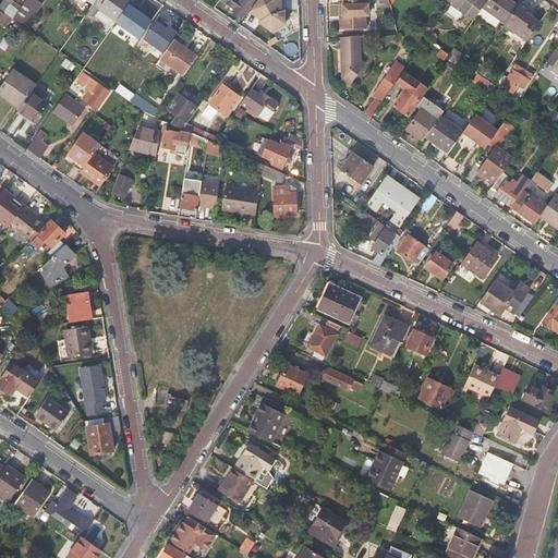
[(0,10),(12,19),(20,8),(8,0),(2,0),(0,3),(0,10)]
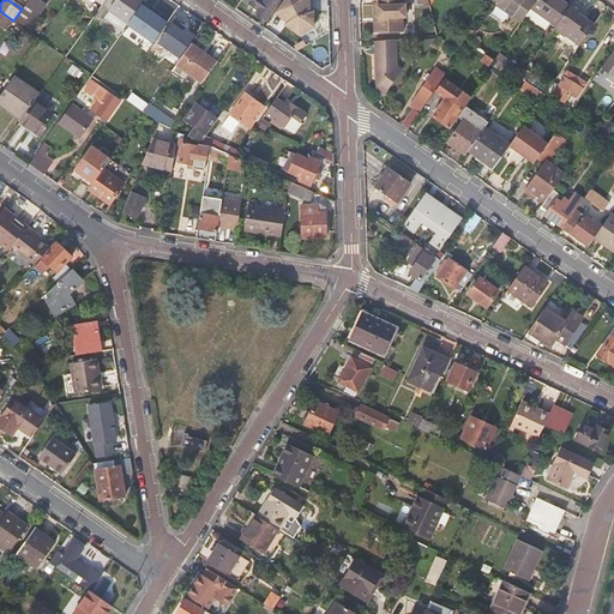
[(43,1),(42,0),(28,0),(22,8),(13,20),(24,29),(43,1)]
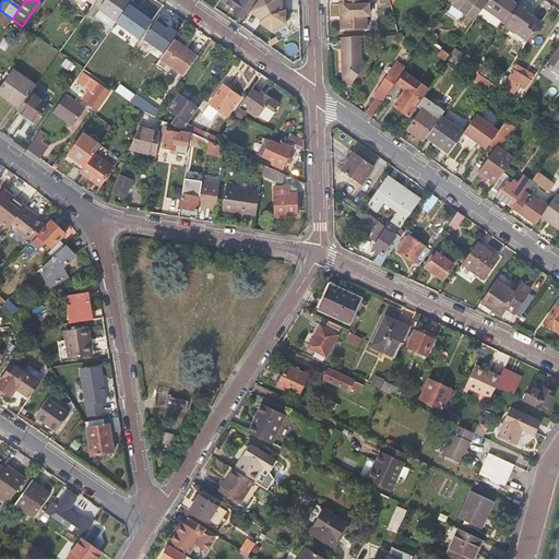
[(105,0),(94,18),(110,30),(121,14),(127,6),(130,0),(105,0)]
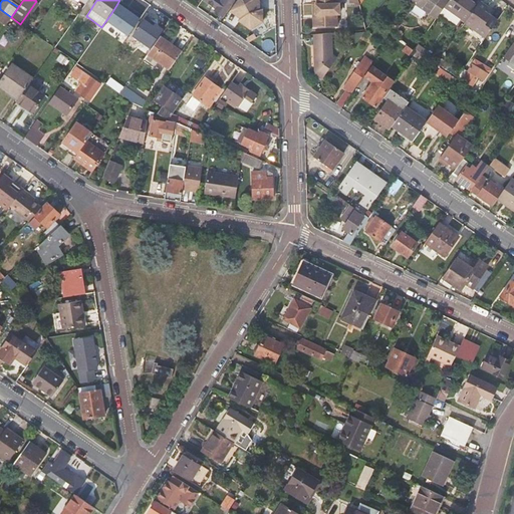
[(117,7),(116,5),(111,13),(126,24),(137,10),(122,0),(117,7)]
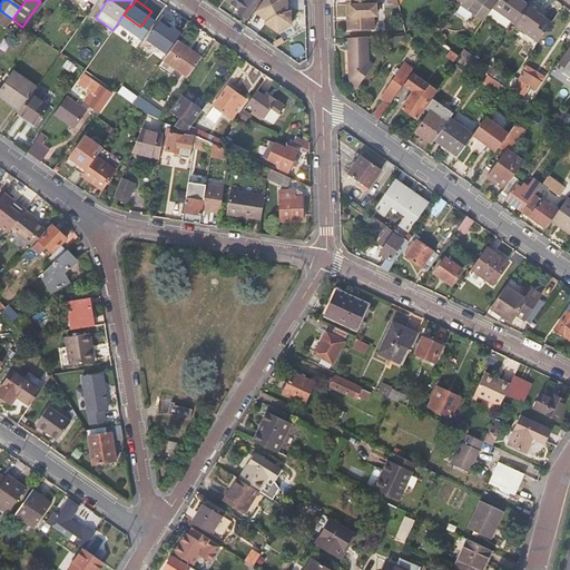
[(227,0),(241,9),(238,11),(246,17),(258,0),(227,0)]
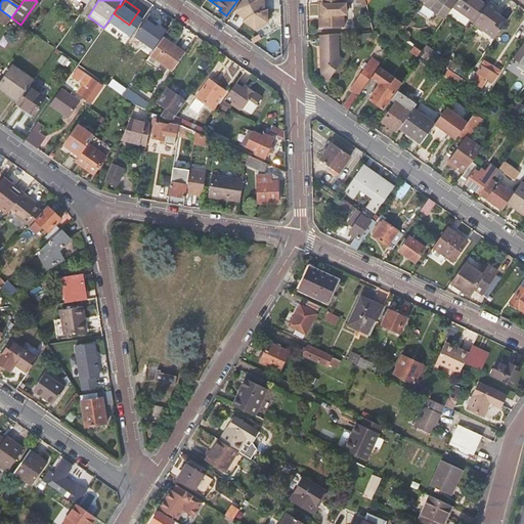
[(243,20),(254,29),(259,23),(267,22),(266,9),(263,9),(263,0),(241,0),(233,10),(245,18),(243,20)]
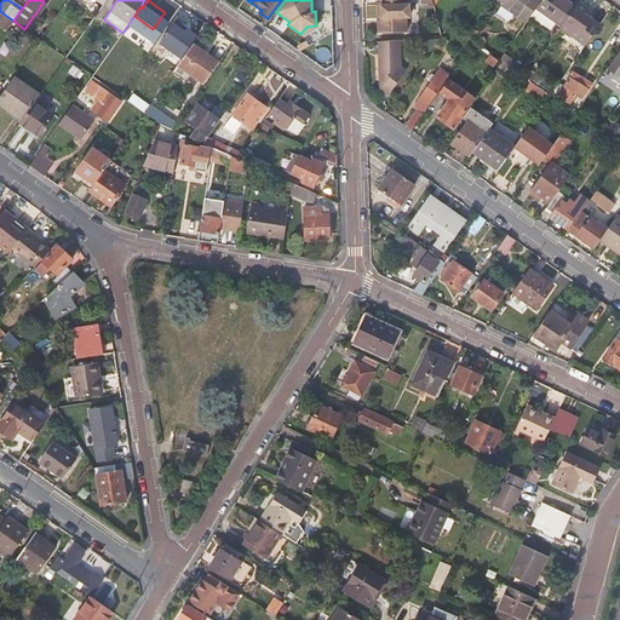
[(375,5),(375,12),(377,24),(386,23),(384,0),(377,0),(378,5),(375,5)]
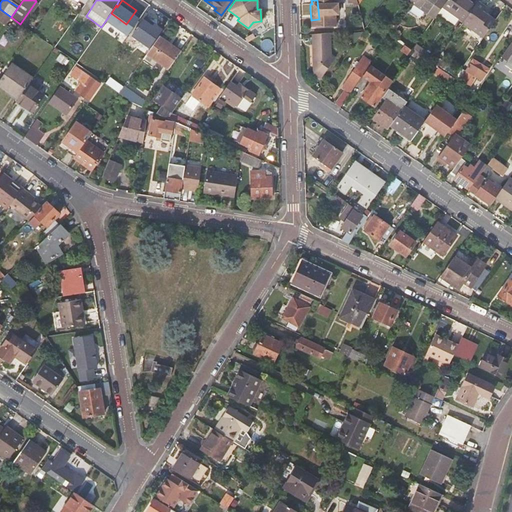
[(448,0),(447,0),(416,0),(414,4),(435,19),(439,13),(444,6),(448,0)]
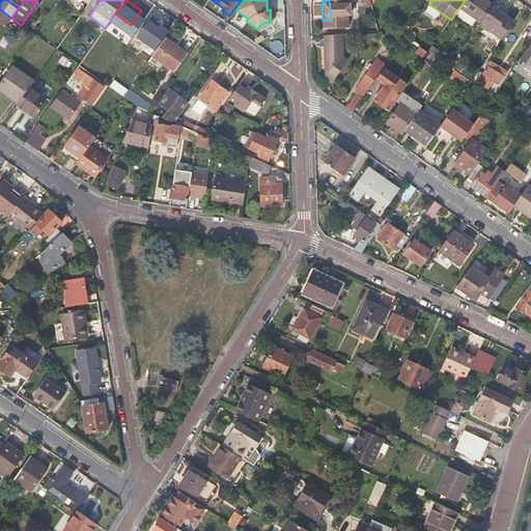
[(464,0),(465,0),(460,6),(474,17),(480,21),(492,4),(485,0),(464,0)]
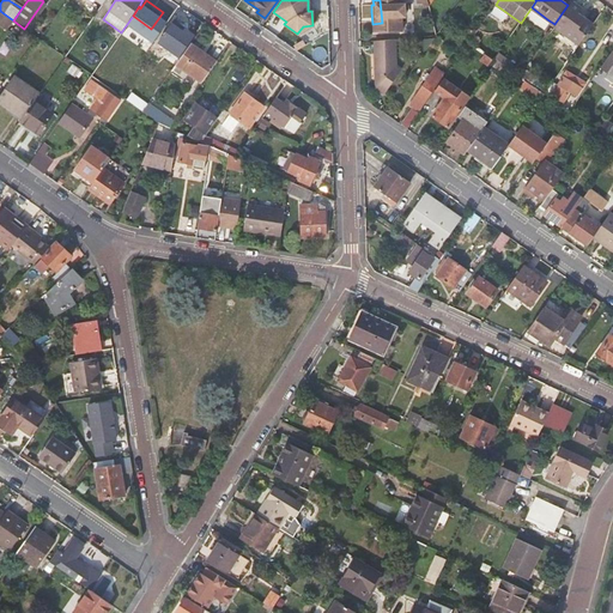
[(583,8),(572,1),(554,28),(580,46),(594,24),(580,13),(583,8)]
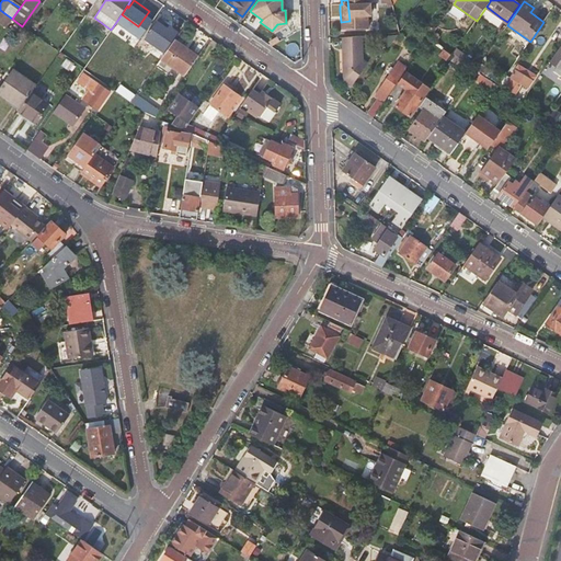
[(501,18),(487,7),(481,14),(493,22),(501,18)]
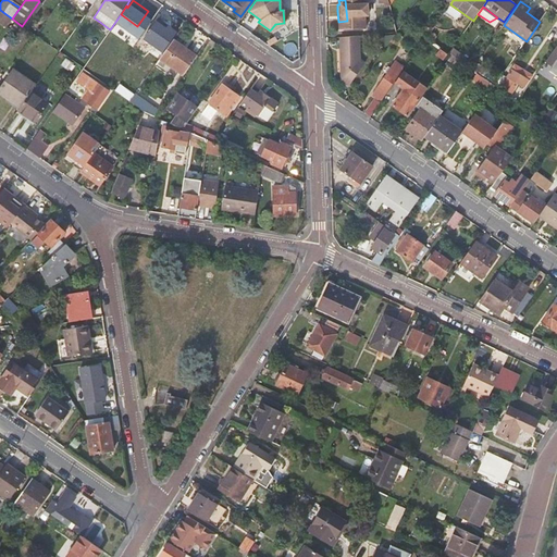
[(0,17),(9,24),(12,19),(0,10),(0,17)]
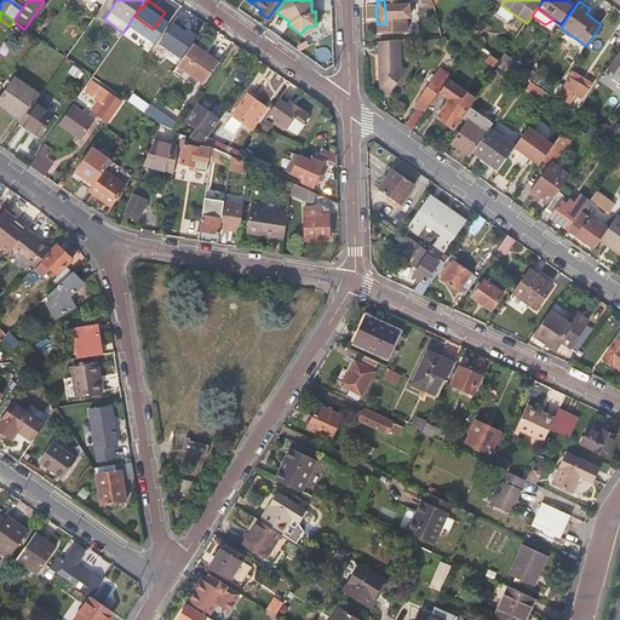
[(179,57),(195,34),(185,28),(183,32),(181,29),(178,32),(171,27),(159,42),(179,57)]
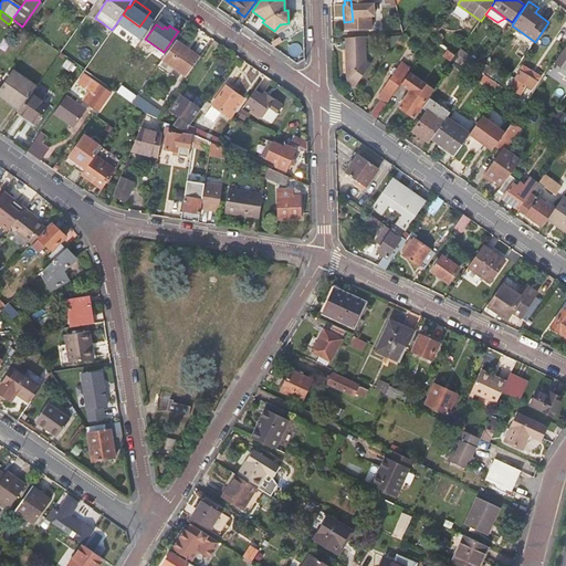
[(433,38),(440,42),(443,38),(438,33),(433,38)]
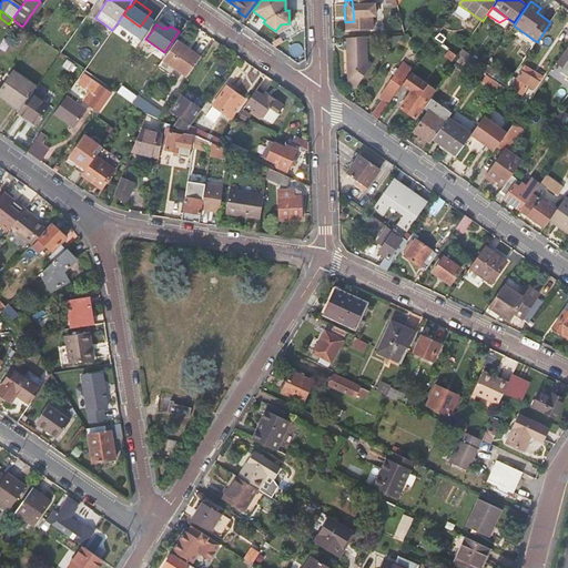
[(71,37),(63,49),(70,53),(78,41),(71,37)]
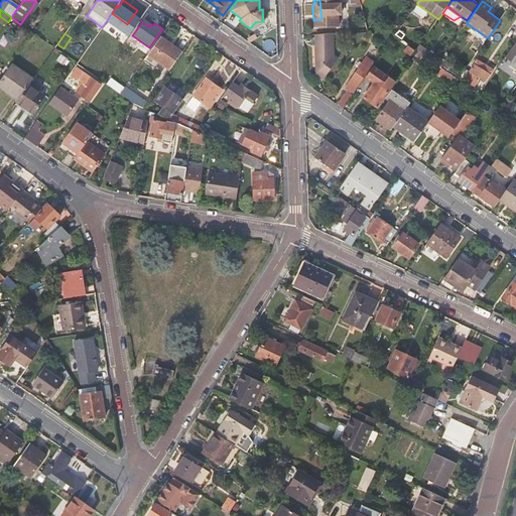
[(335,54),(334,33),(315,35),(317,74),(325,79),(339,57),(335,54)]
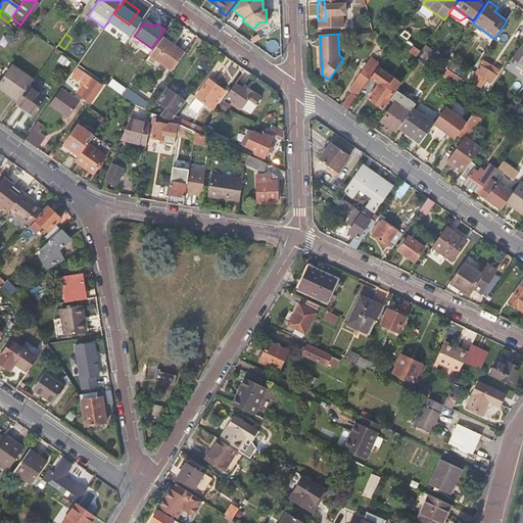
[(172,70),(184,52),(162,36),(149,54),(172,70)]
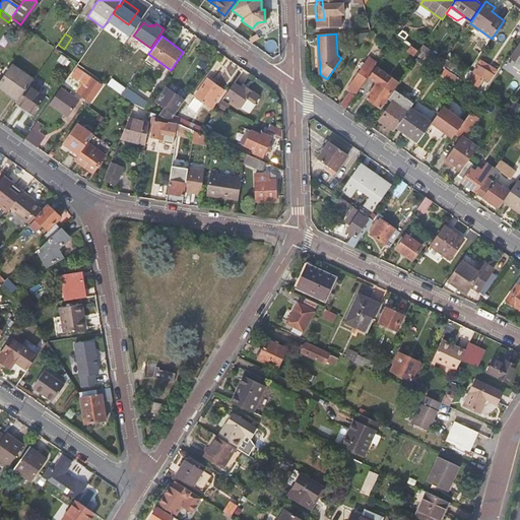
[(414,56),(417,51),(408,44),(406,47),(409,49),(407,51),(414,56)]
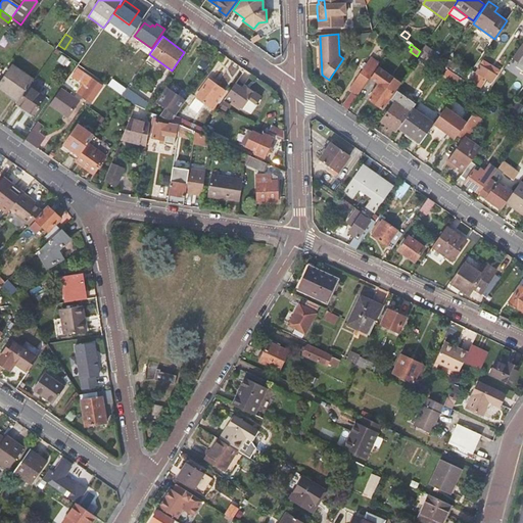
[(477,89),(484,79),(491,83),(500,72),(483,60),(470,83),(477,89)]
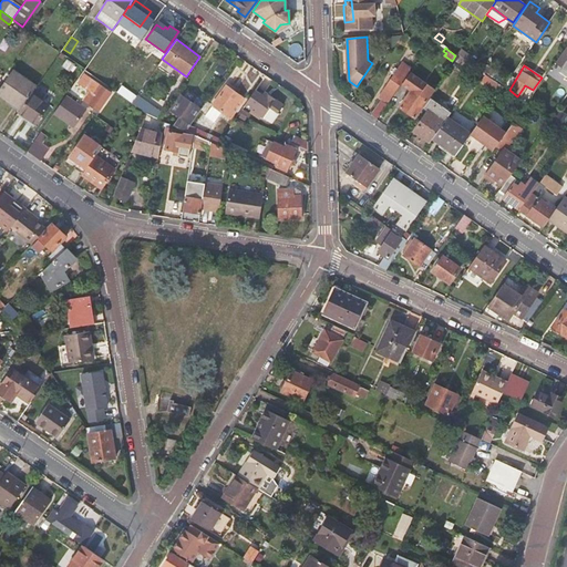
[(372,114),(379,119),(389,104),(387,102),(405,75),(398,69),(378,96),(382,101),(372,114)]
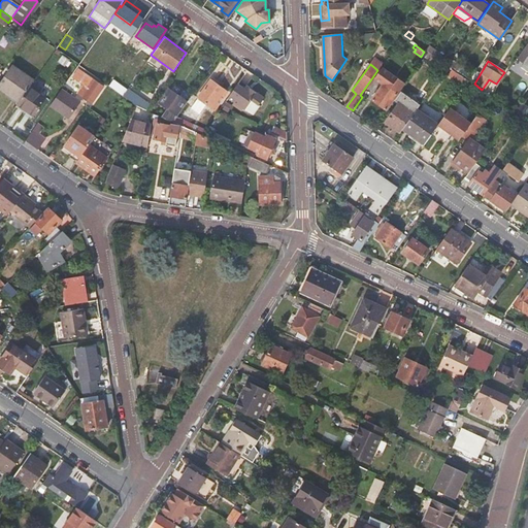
[(21,100),(29,88),(34,80),(11,65),(0,80),(0,89),(7,94),(8,92),(21,100)]
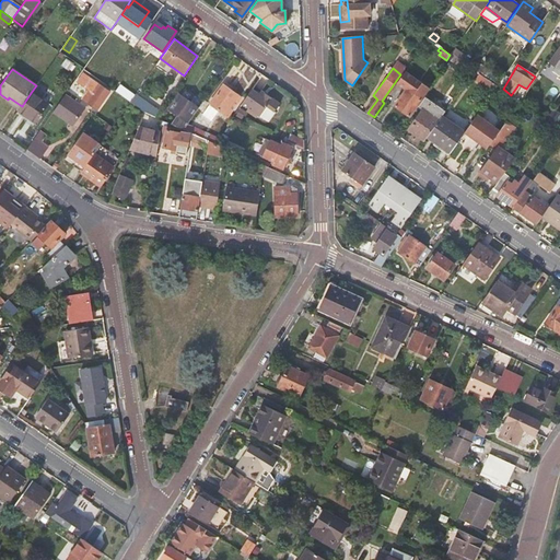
[(109,91),(84,72),(77,82),(90,91),(79,105),(66,96),(55,112),(73,125),(88,103),(96,109),(109,91)]
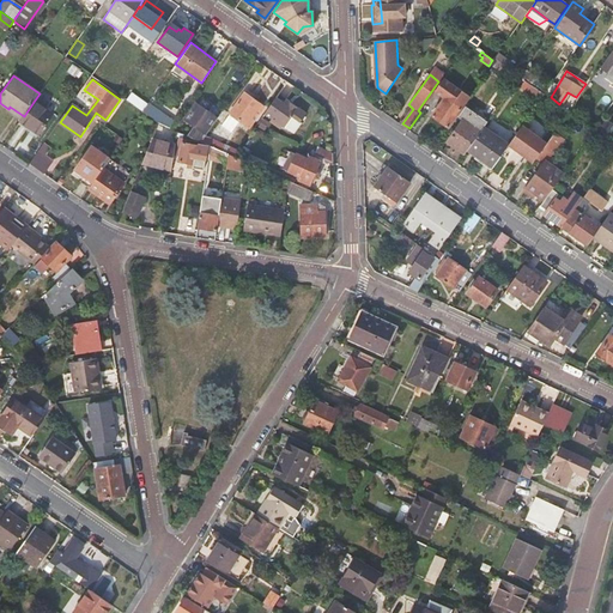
[(248,87),(244,92),(253,98),(256,93),(248,87)]
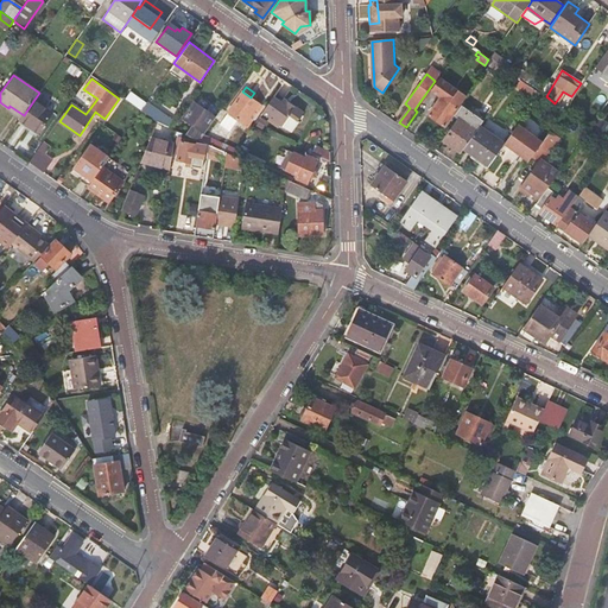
[(239,120),(242,122),(258,102),(251,97),(242,92),(222,121),(233,128),(239,120)]
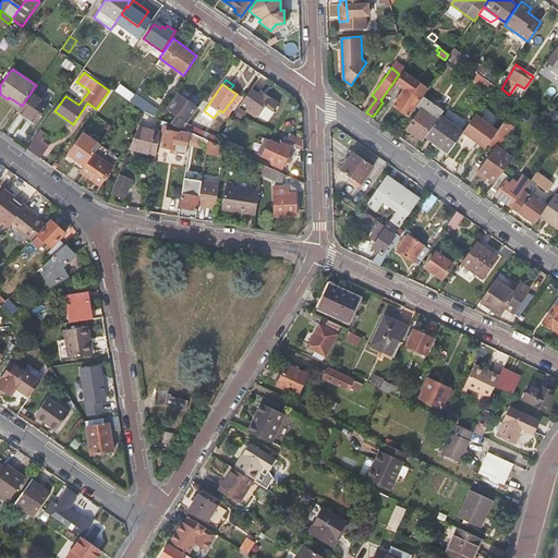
[(277,101),(253,85),(241,101),(259,113),(265,105),(271,109),(277,101)]
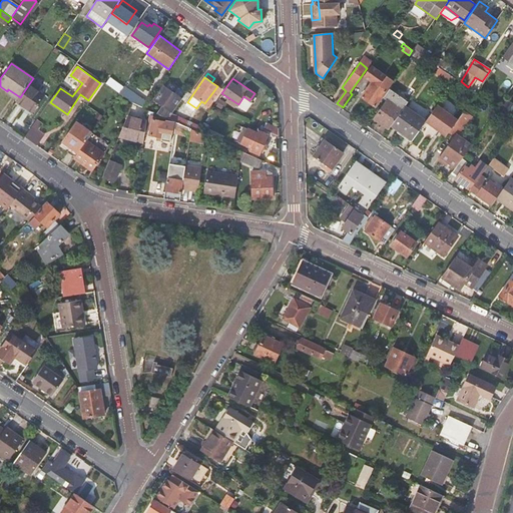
[(385,92),(372,83),(362,97),(375,106),(385,92)]
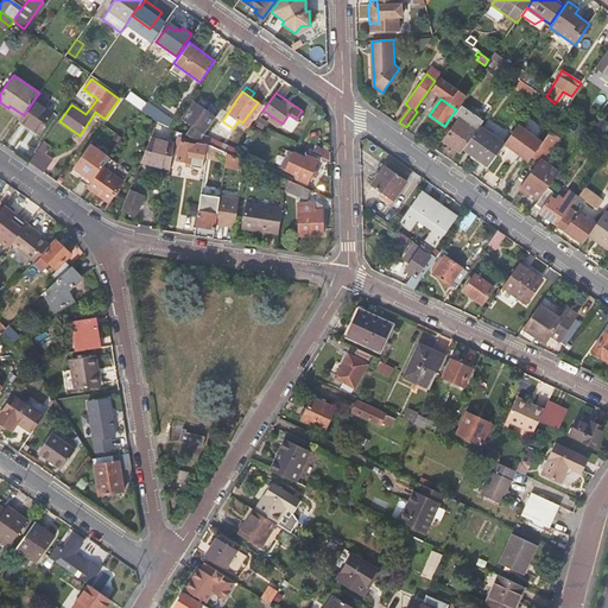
[(24,115),(19,120),(38,133),(51,113),(33,101),(24,115)]
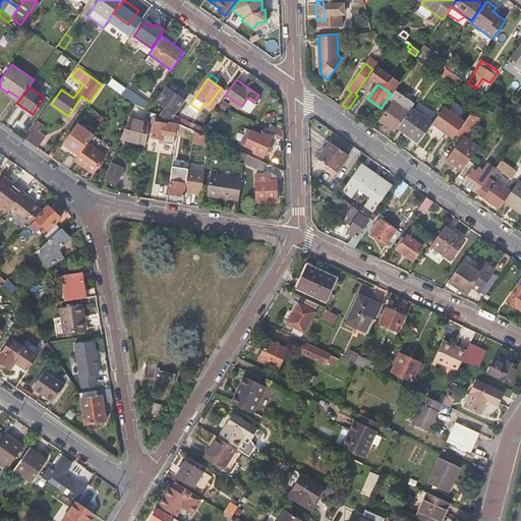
[(125,88),(121,94),(134,104),(141,107),(146,102),(125,88)]
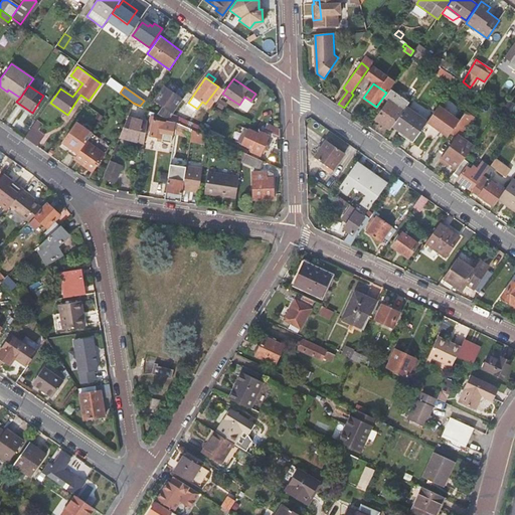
[(171,114),(182,98),(165,87),(158,97),(167,104),(159,115),(168,119),(171,114)]
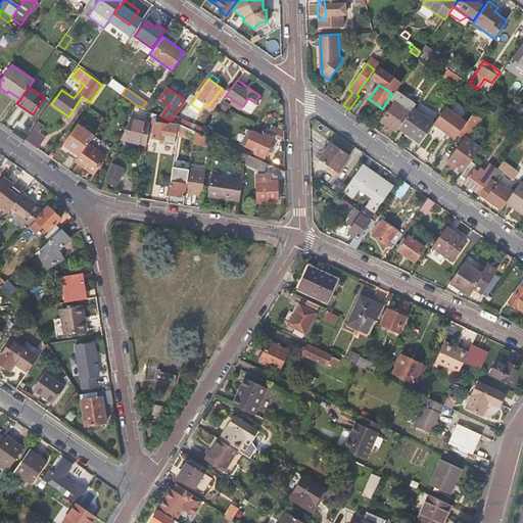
[(214,108),(216,106),(226,91),(222,88),(208,105),(214,108)]
